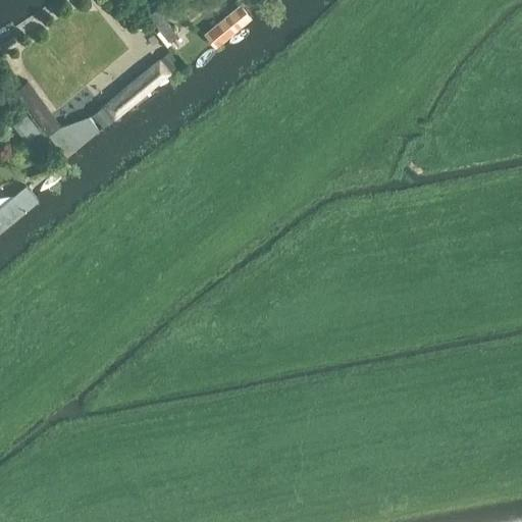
[(239,3),(203,33),(215,47),(251,16),(239,3)]
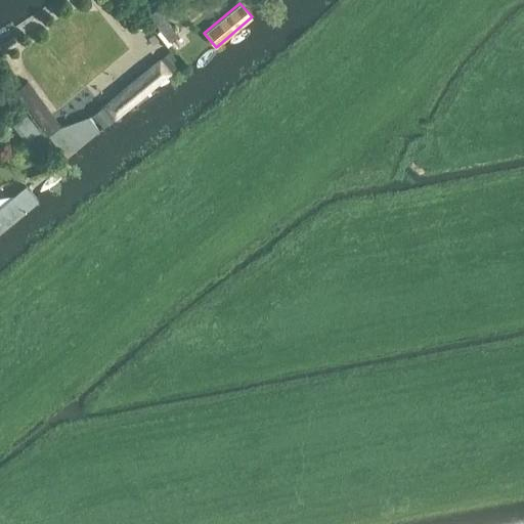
[(148,16),(166,40),(176,33),(159,9),(148,16)]
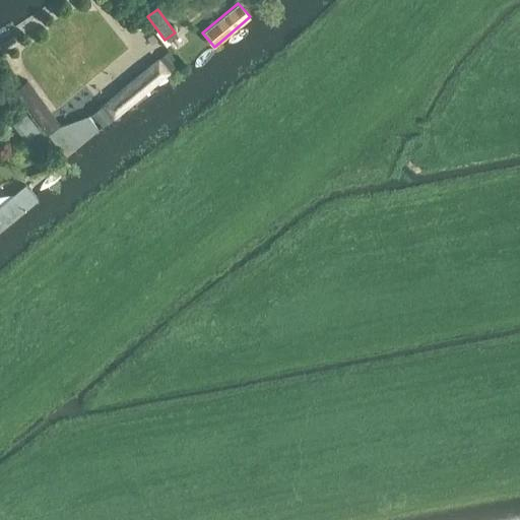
[(168,52),(160,58),(171,69),(178,63),(168,52)]
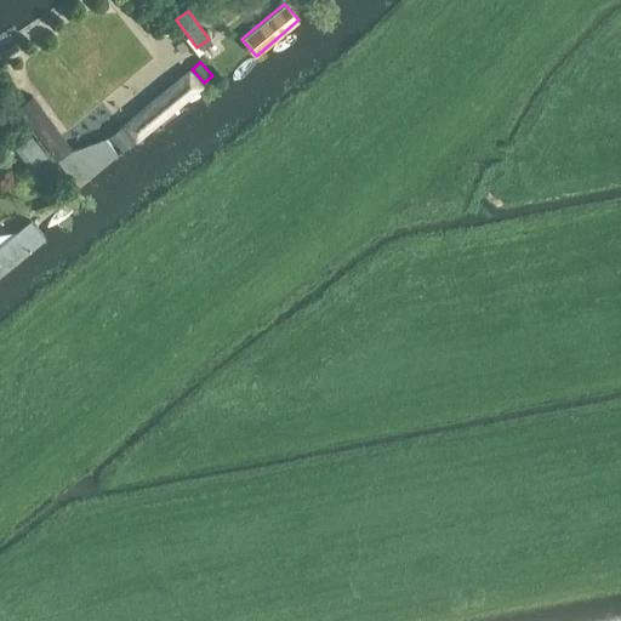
[(188,68),(120,124),(135,142),(204,86),(188,68)]
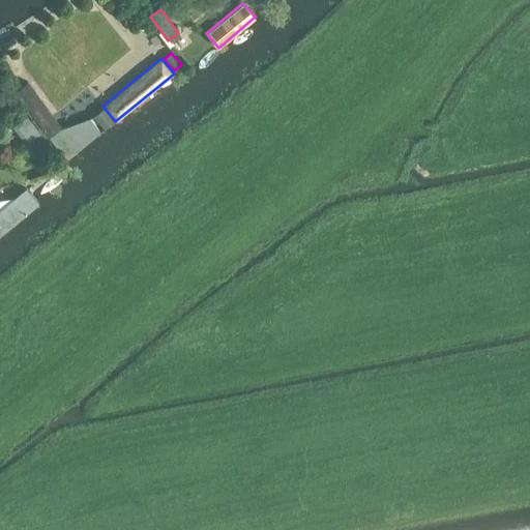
[(53,141),(65,131),(27,81),(15,89),(53,141)]
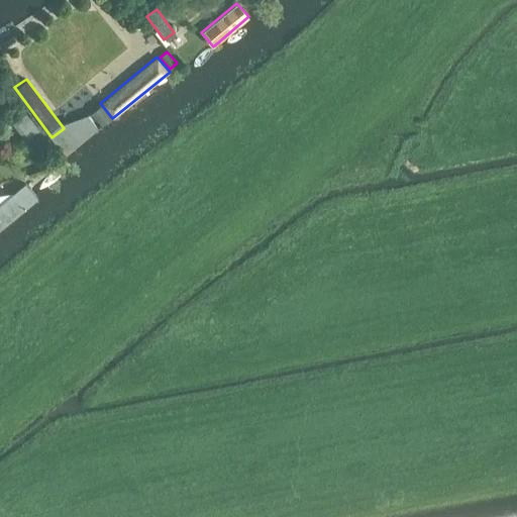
[(101,105),(91,113),(102,126),(111,118),(101,105)]
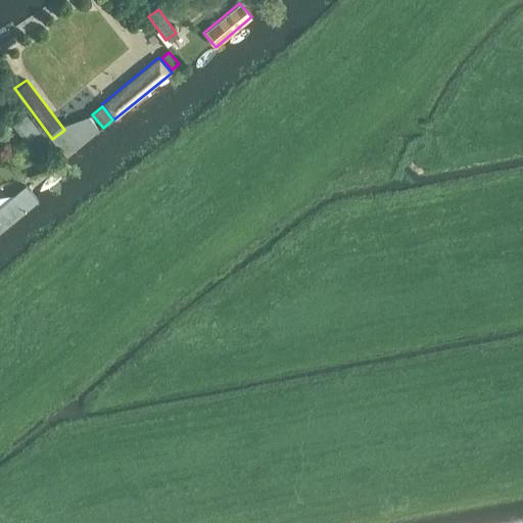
[(37,132),(25,114),(12,124),(25,140),(37,132)]
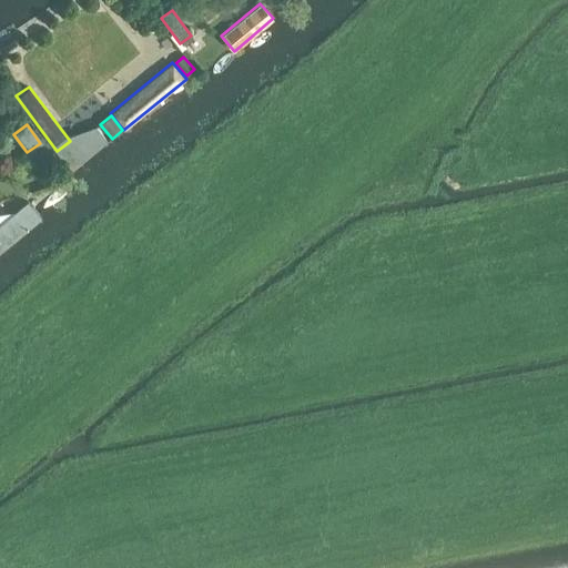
[(0,253),(43,220),(27,199),(0,219),(0,253)]
